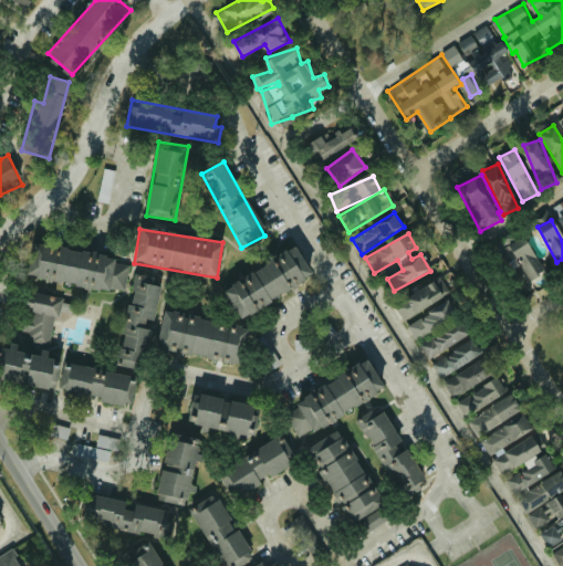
[(501,249),(519,285),(544,272),(525,237),(501,249)]
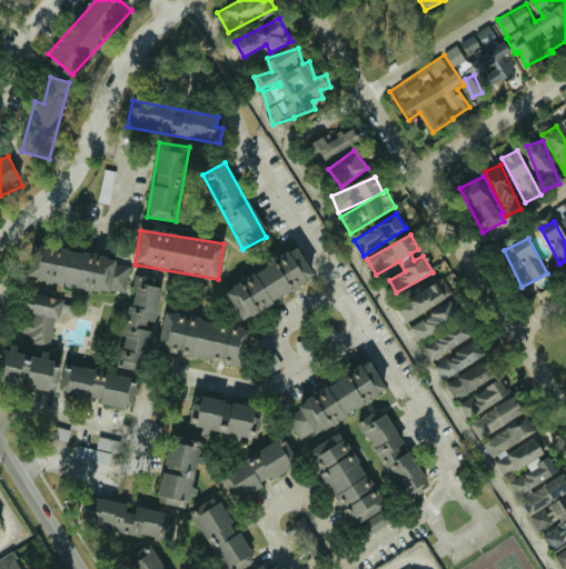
[(132,266),(33,242),(26,276),(125,299),(132,266)]
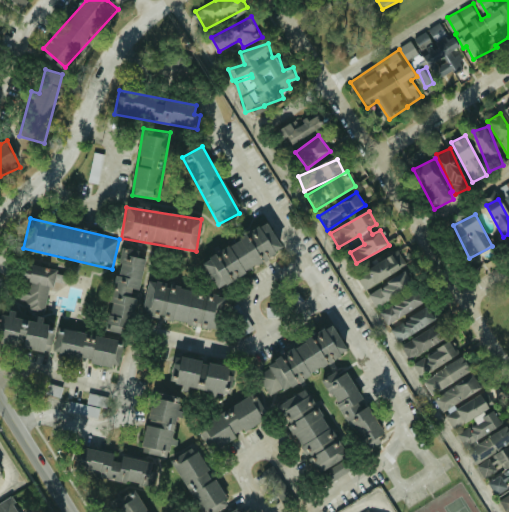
[(214,287),(283,253),(269,225),(200,258),(214,287)]
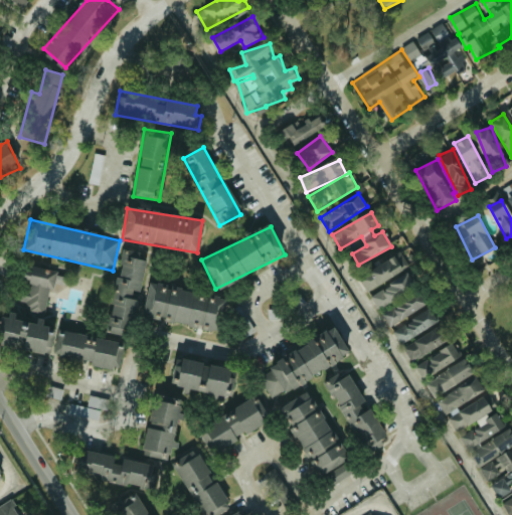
[(146,261),(137,260),(139,252),(122,249),(106,333),(131,338),(146,261)]
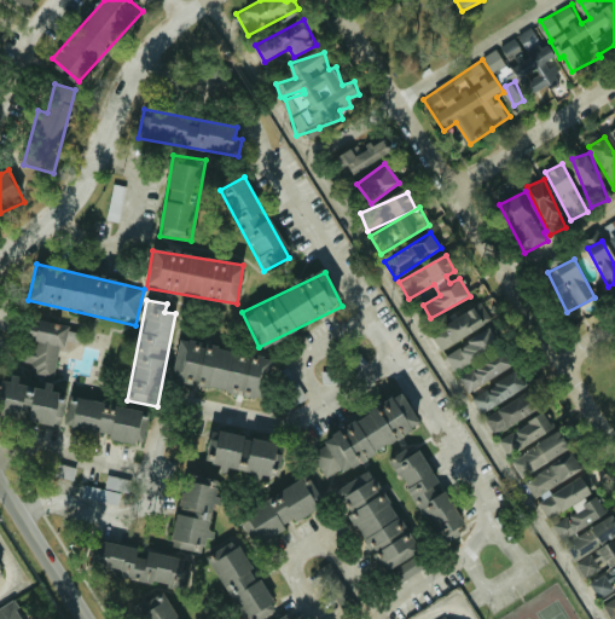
[(493,322),(482,304),(430,333),(440,351),(493,322)]
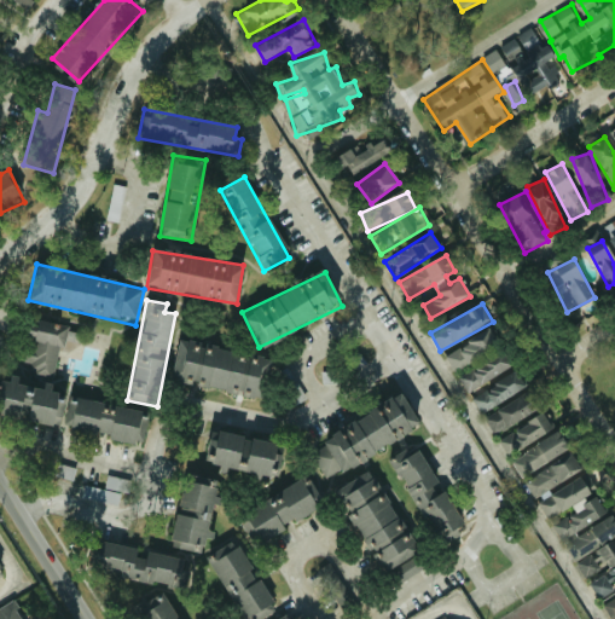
[(0,415),(62,428),(62,431),(143,447),(150,412),(67,395),(69,385),(56,382),(67,327),(30,319),(27,340),(33,341),(25,377),(0,371),(0,415)]
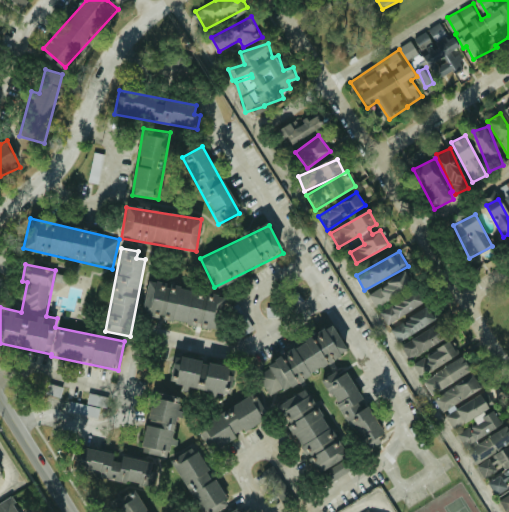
[(376,307),(415,286),(407,272),(368,293),(376,307)]
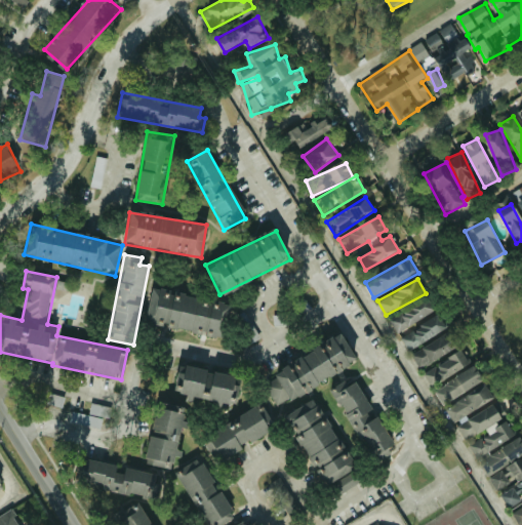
[(145,318),(202,335),(202,333),(222,339),(232,309),(154,285),(145,318)]
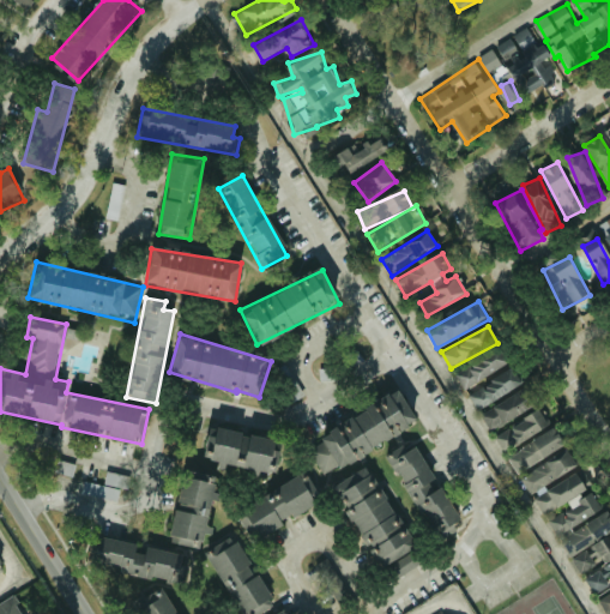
[(456,374),(465,390),(508,365),(499,348),(456,374)]
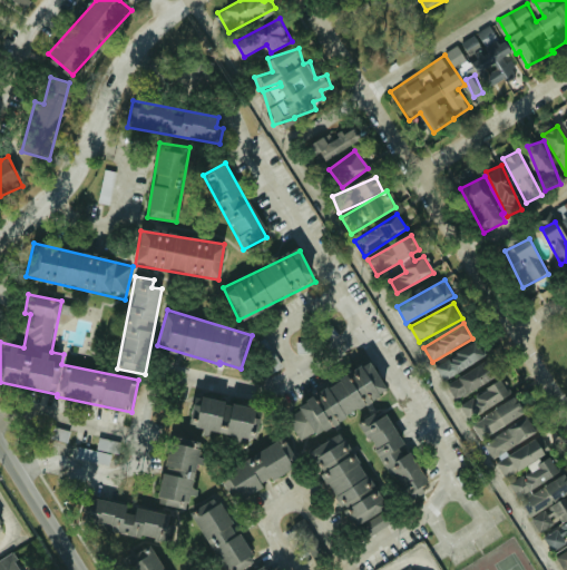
[(283,369),(267,338),(254,345),(270,375),(283,369)]
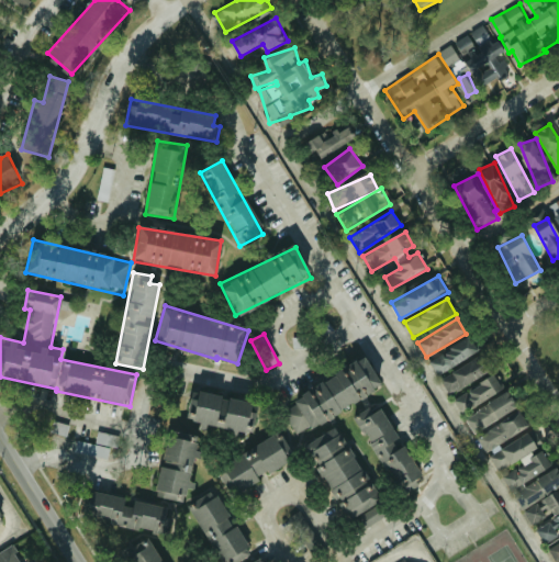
[(428,361),(437,377),(479,351),(470,337),(428,361)]
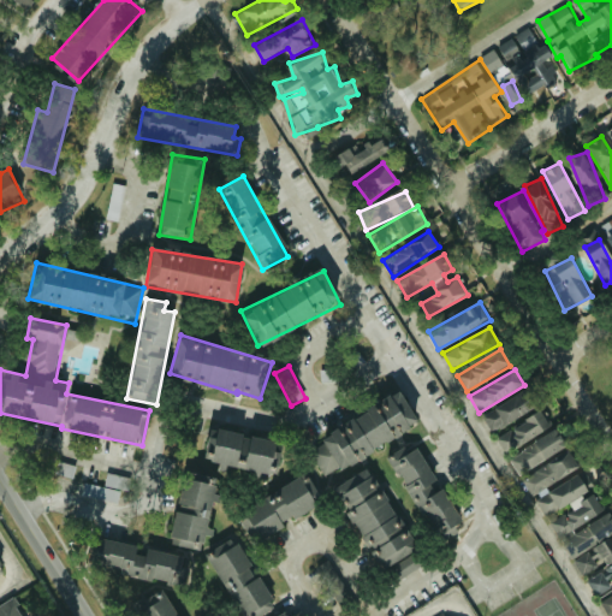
[(482,413),(491,431),(536,410),(528,392),(482,413)]
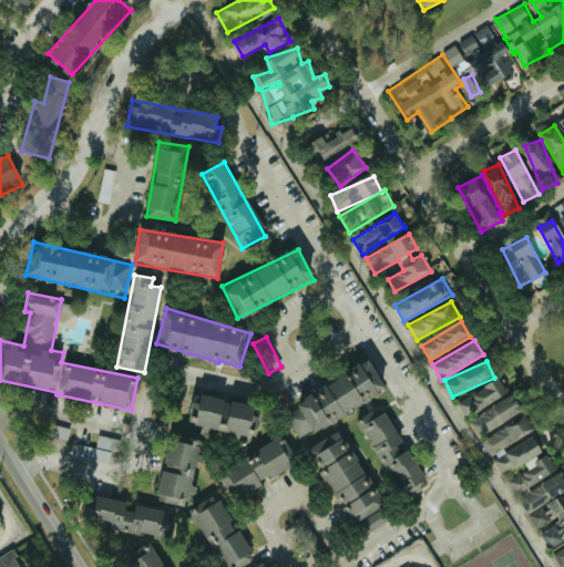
[(386,400),(373,368),(283,401),(295,433),(386,400)]
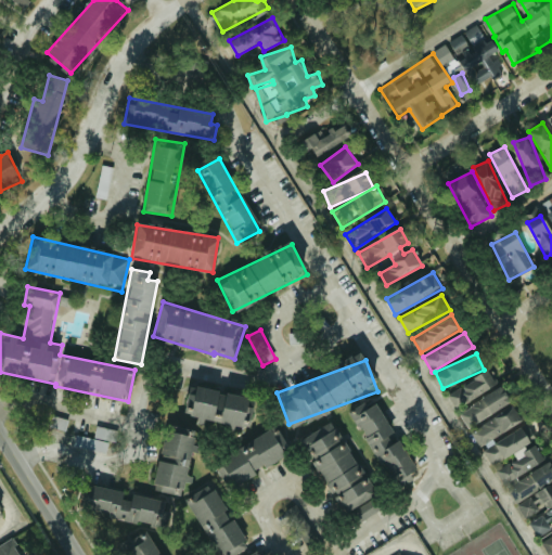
[(249,430),(256,400),(189,387),(183,415),(196,417),(196,420),(249,430)]
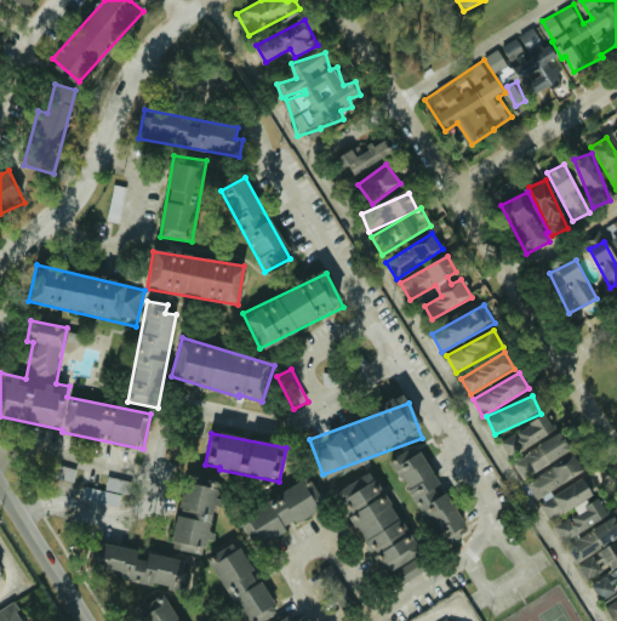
[(513,461),(523,478),(571,453),(561,434),(513,461)]
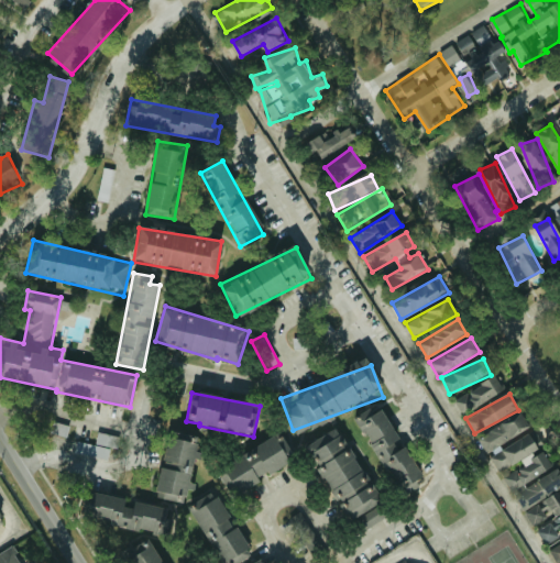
[(382,409),(373,415),(371,409),(357,417),(404,506),(424,495),(418,484),(424,481),(404,442),(401,444),(382,409)]
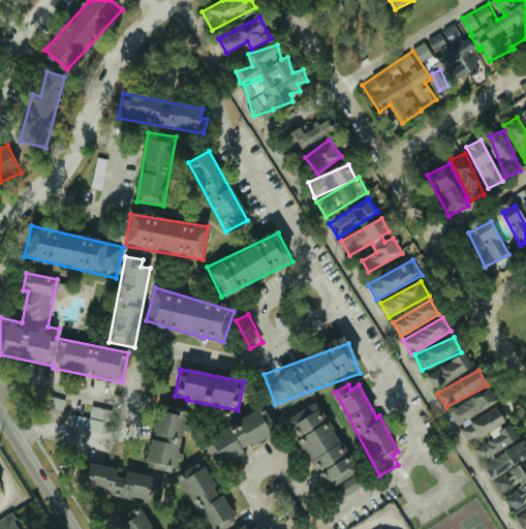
[(498,402),(488,386),(451,412),(461,428),(498,402)]
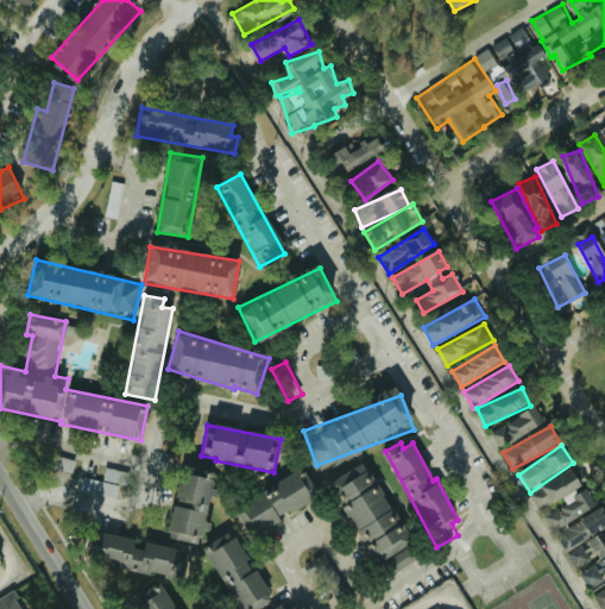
[(331,482),(344,507),(342,508),(365,550),(367,548),(383,579),(418,560),(367,463),(331,482)]
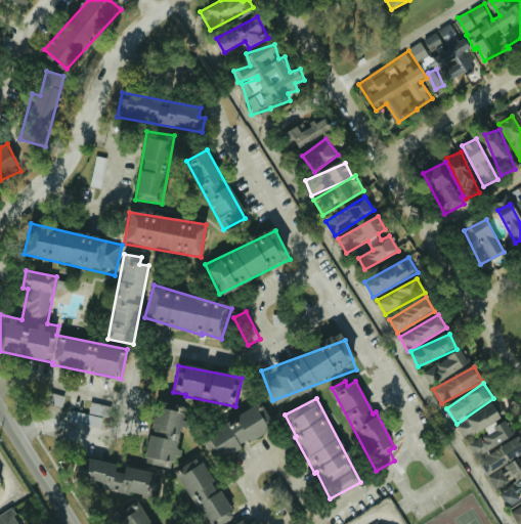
[(202,438),(216,463),(275,428),(261,403),(202,438)]
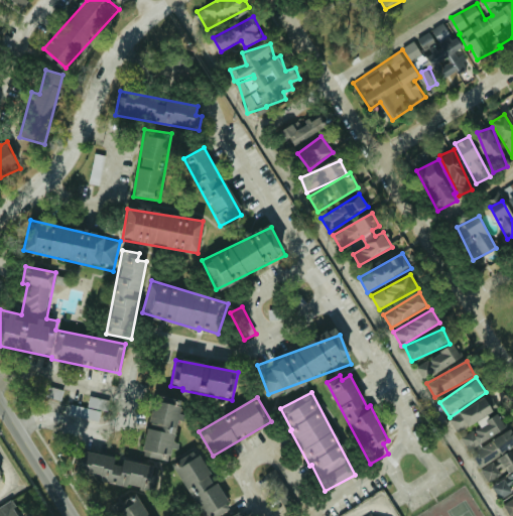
[(465,437),(477,470),(480,472),(488,481),(507,474),(509,480),(494,486),(499,502),(512,491),(512,432),(503,426),(499,414),(497,408),(491,400),(467,408),(452,420),(456,431),(477,423),(479,426),(465,437)]
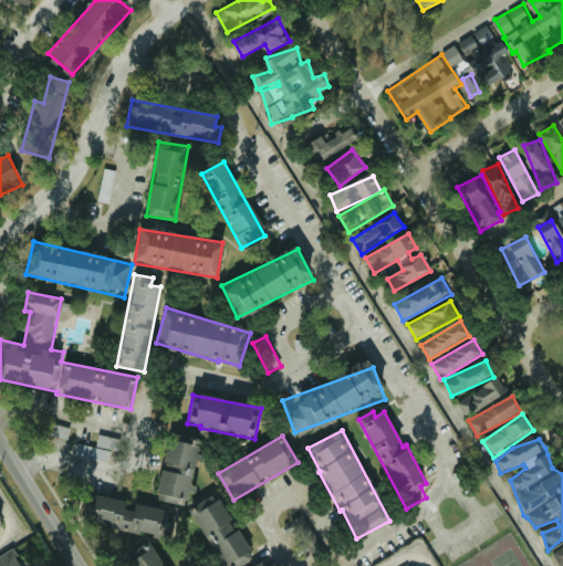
[(156,498),(185,503),(187,493),(199,495),(206,457),(196,456),(198,447),(167,441),(156,498)]
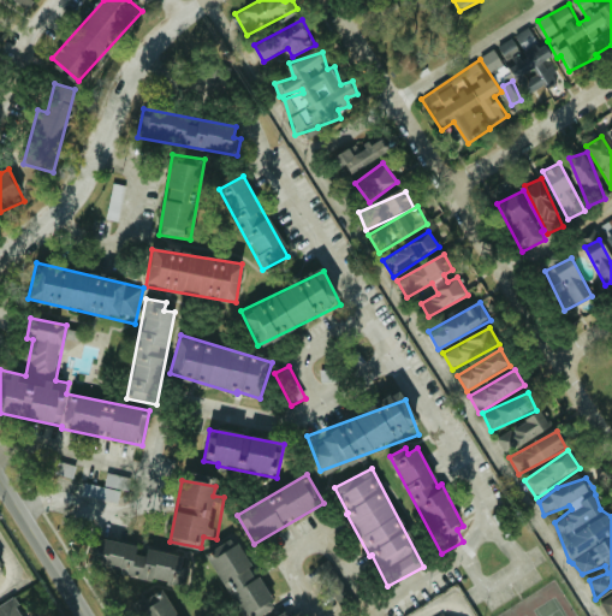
[(184,557),(142,549),(142,548),(100,538),(94,568),(184,587),(189,568),(182,567),(184,557)]
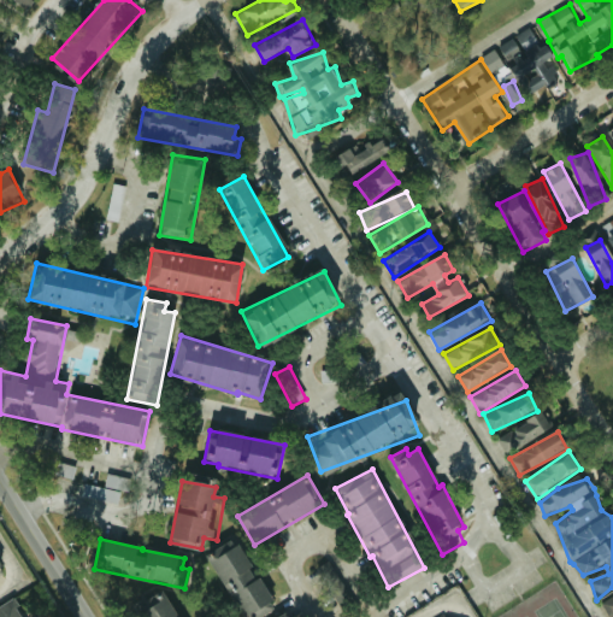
[(241,616),(261,616),(275,610),(235,539),(207,554),(241,616)]
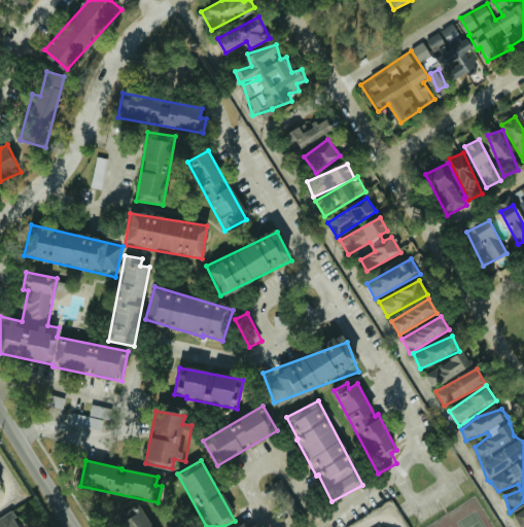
[(116,518),(121,526),(153,526),(142,504),(116,518)]
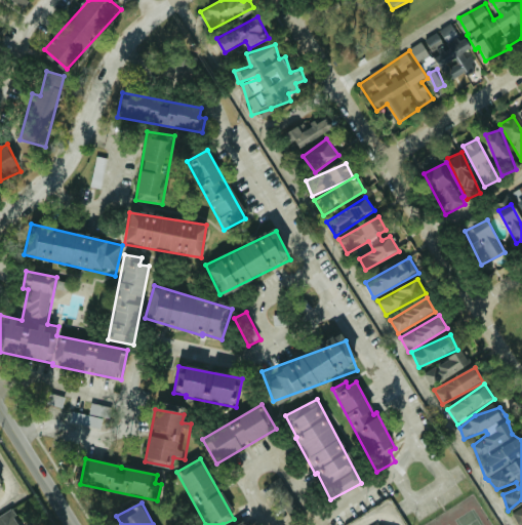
[(0,516),(0,524),(21,524),(10,510),(0,516)]
